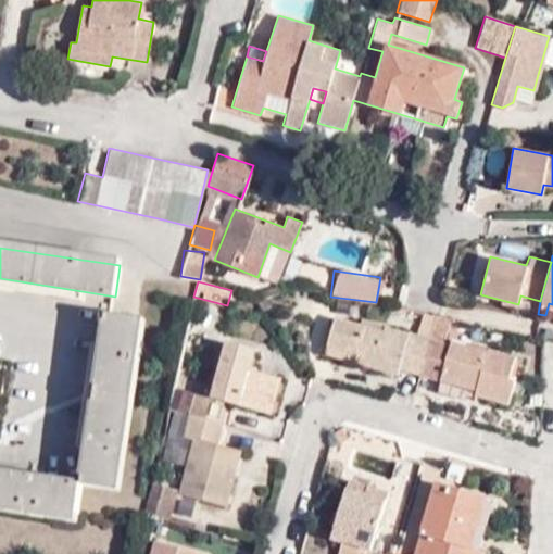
[(80,483),(110,488),(136,316),(105,312),(86,449),(80,483)]
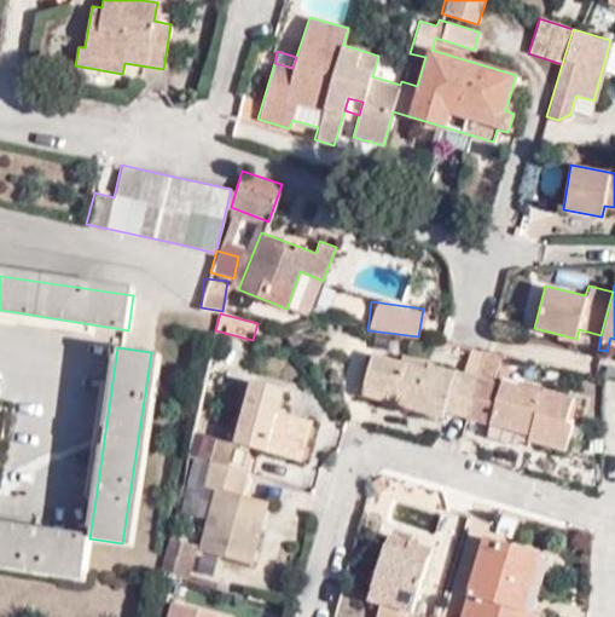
[(462,372),(476,375),(483,351),(469,349),(462,372)]
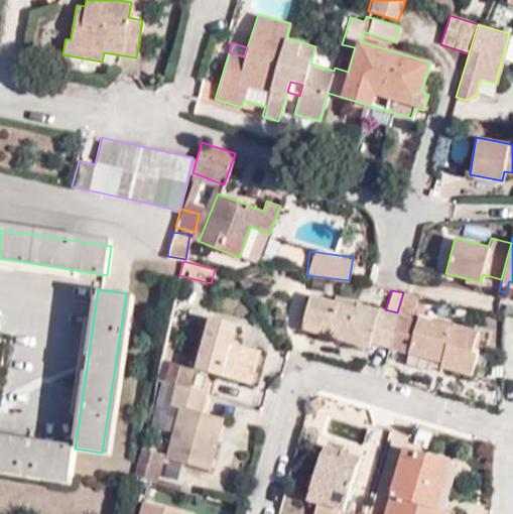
[(397,312),(411,316),(417,295),(403,292),(397,312)]
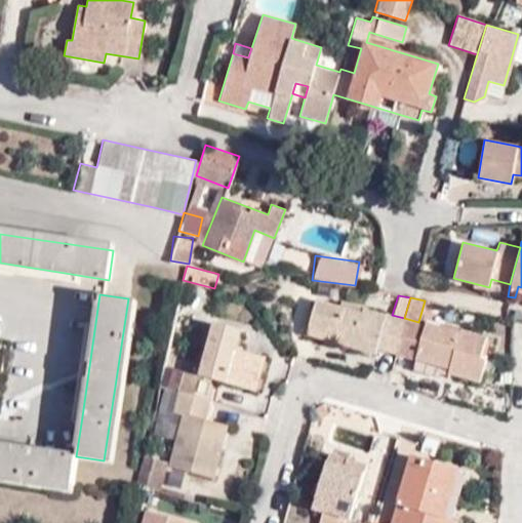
[(376,349),(394,354),(404,318),(392,315),(362,307),(361,311),(315,298),(308,325),(335,333),(333,343),(374,353),(376,349)]
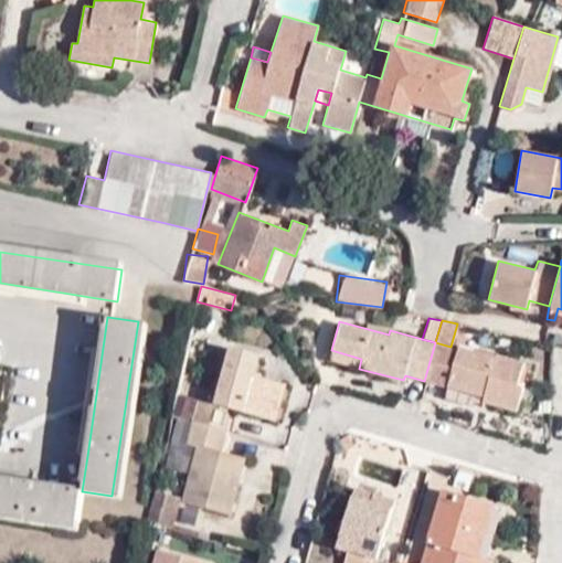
[(435,342),(424,381),(446,386),(444,397),(473,405),(475,395),(483,397),(481,401),(516,411),(523,386),(516,385),(523,362),(495,353),(494,358),(457,348),(457,349),(451,347),(435,342)]
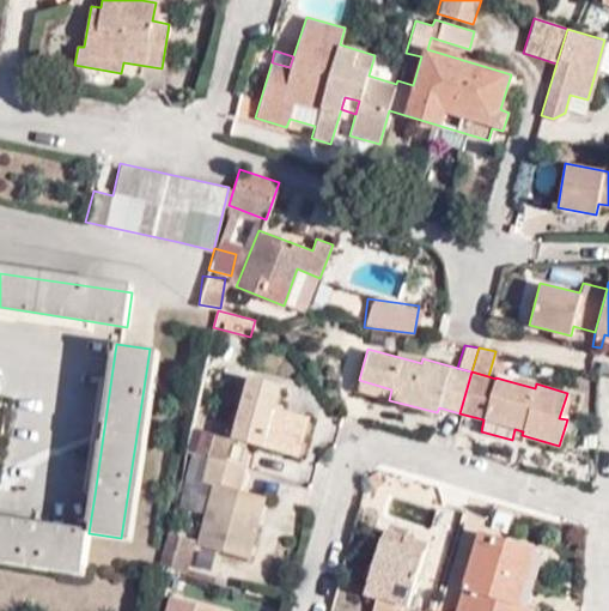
[(212,433),(206,455),(244,465),(250,443),(290,454),(300,413),(275,406),(281,385),(249,376),(232,437),(212,433)]
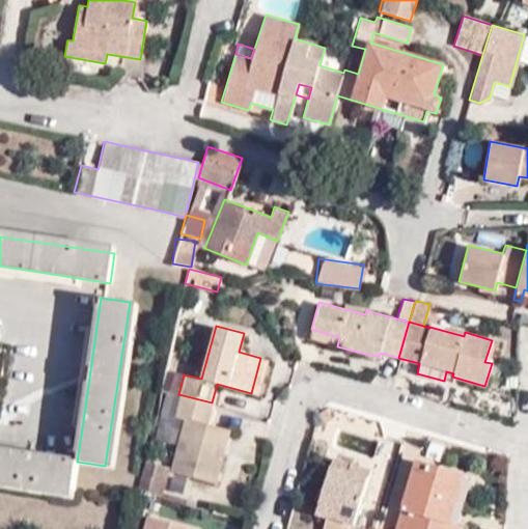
[(308,338),(337,346),(339,337),(311,329),(308,338)]
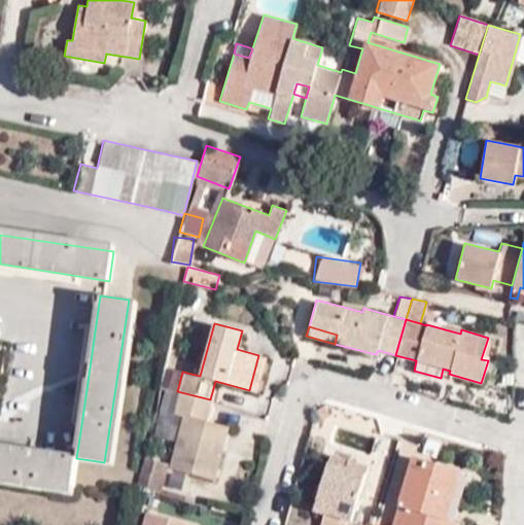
[(267,357),(258,355),(249,390),(256,392),(267,357)]
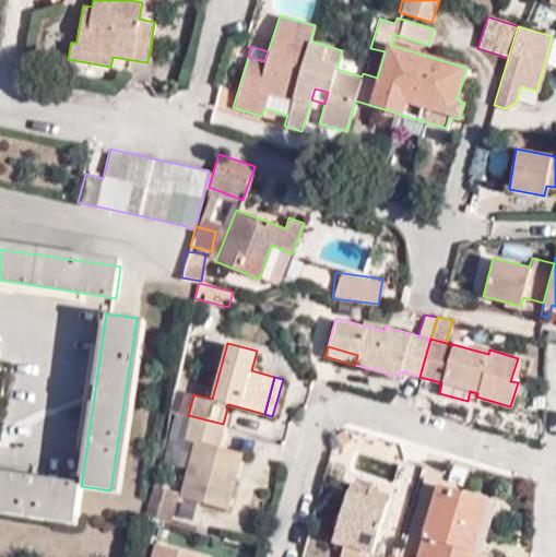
[(223,424),(188,415),(182,436),(194,439),(178,496),(226,509),(241,452),(216,446),(223,424)]
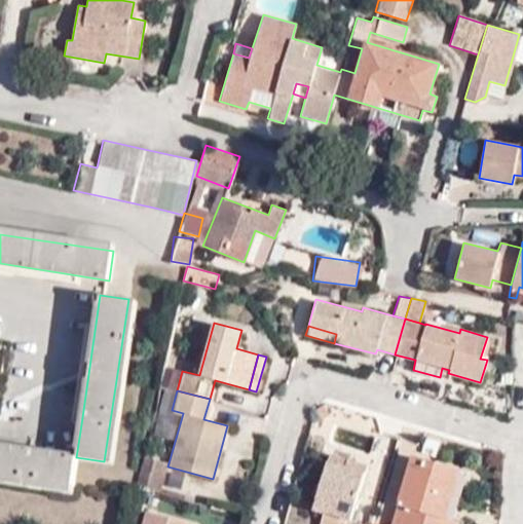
[(0,473),(71,485),(75,456),(31,449),(0,444),(0,473)]
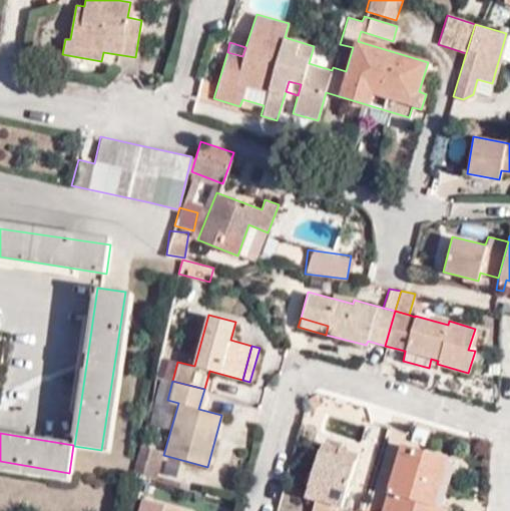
[(335,453),(337,447),(321,442),(319,448),(335,453)]
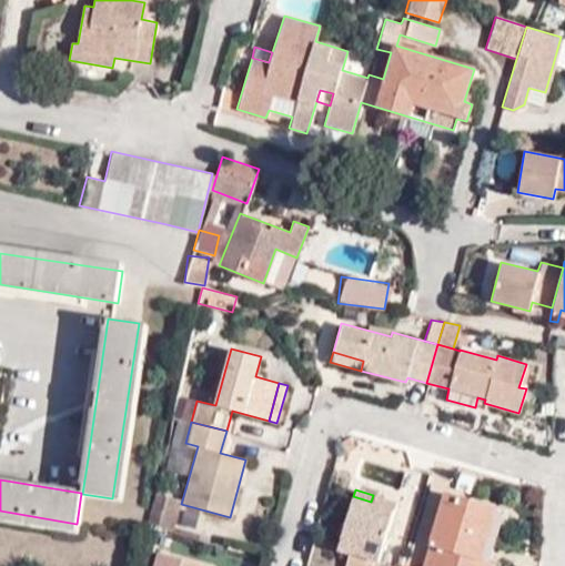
[(476,565),(495,507),(445,492),(422,565),(476,565)]
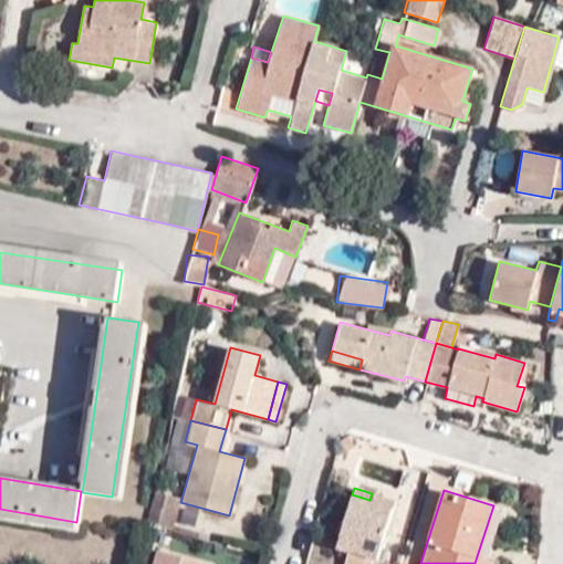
[(152,491),(145,521),(162,524),(168,495),(152,491)]
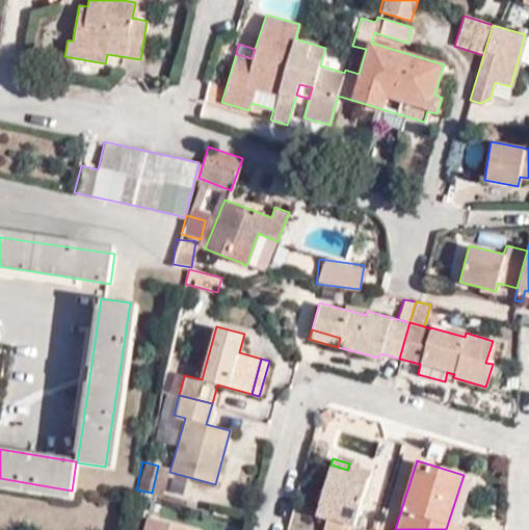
[(369,529),(353,525),(370,471),(349,464),(347,470),(331,465),(315,515),(325,519),(321,529),(369,529)]
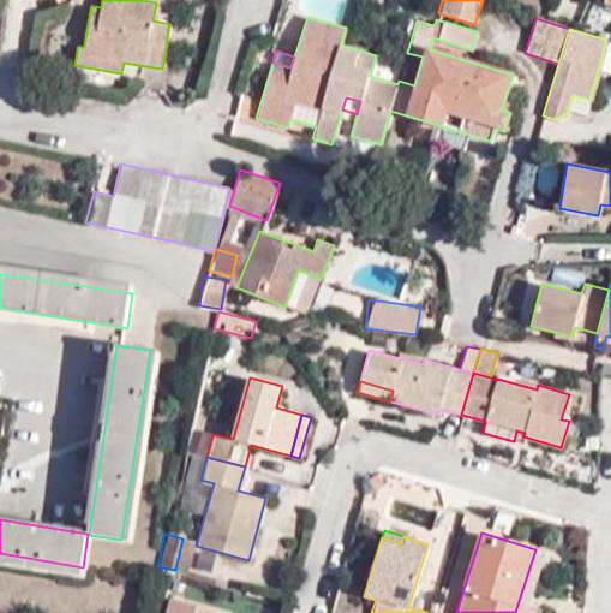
[(535,549),(515,612),(533,612),(534,609),(525,606),(543,551),(535,549)]
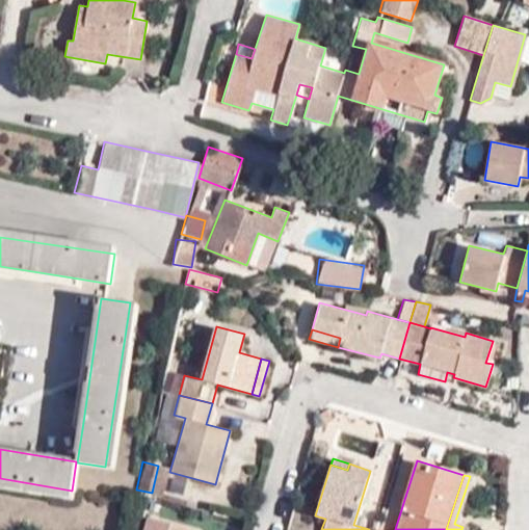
[(0,487),(71,499),(72,491),(0,478),(0,487)]
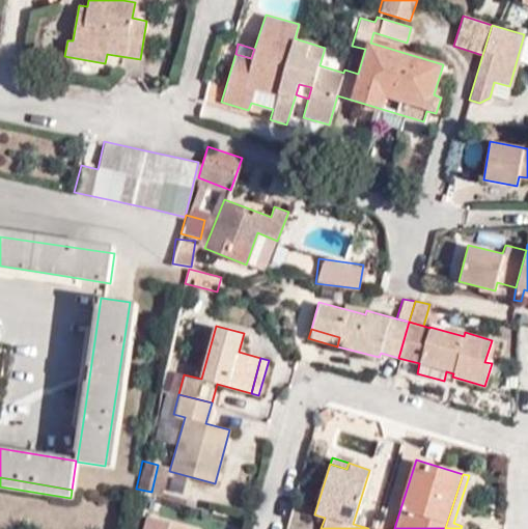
[(194,528),(148,516),(144,528),(194,528)]
